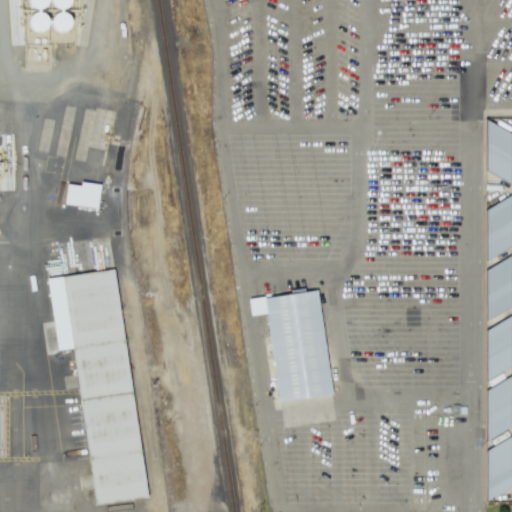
[(48,4),(46,0),(27,0),(32,11),(48,4)]
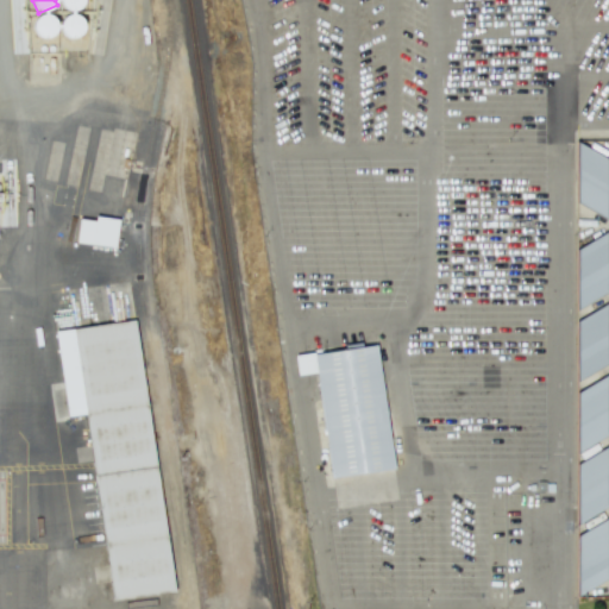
[(81,0),(60,0),(60,10),(81,11),(81,0)]
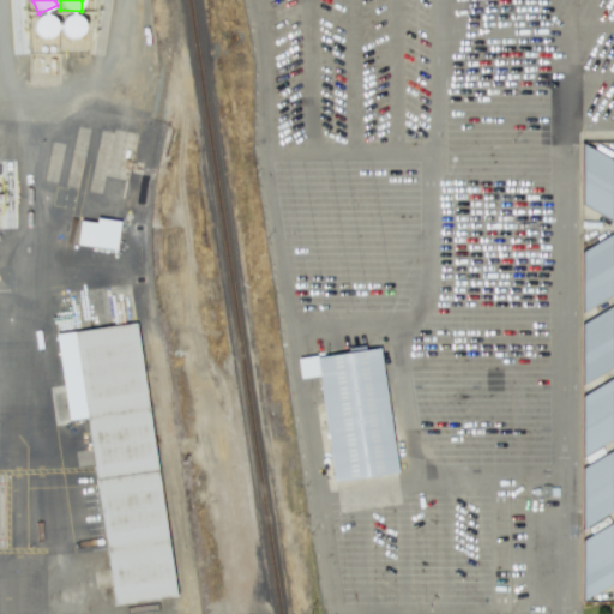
[(64,40),(84,35),(78,13),(59,18),(64,40)]
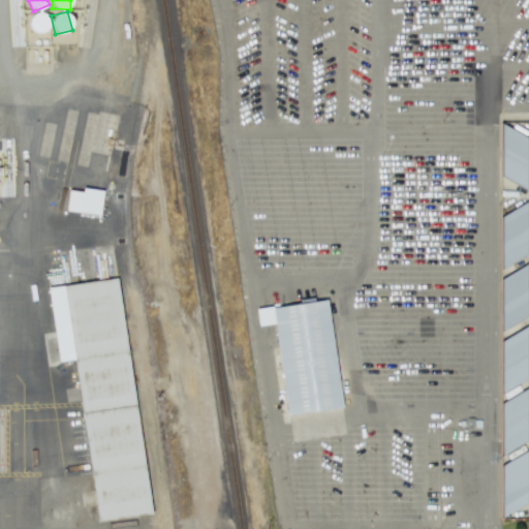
[(32,12),(27,29),(47,34),(51,18),(32,12)]
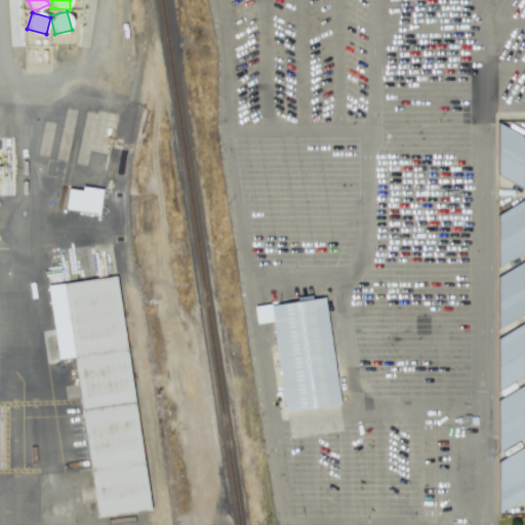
[(497,182),(523,183),(524,129),(497,129),(497,182)]
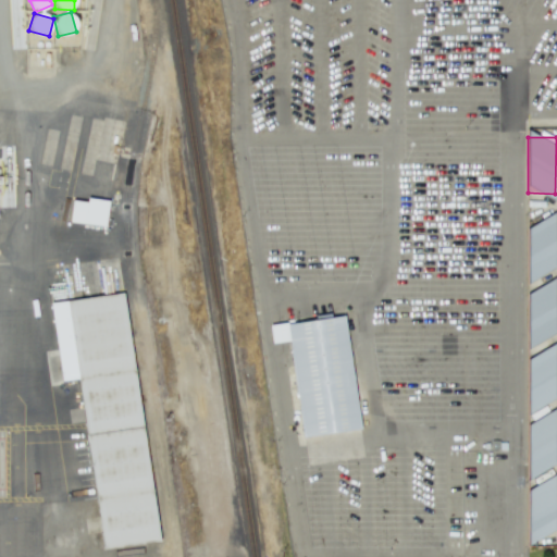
[(70,200),(69,223),(104,225),(107,200),(85,198),(84,201),(70,200)]
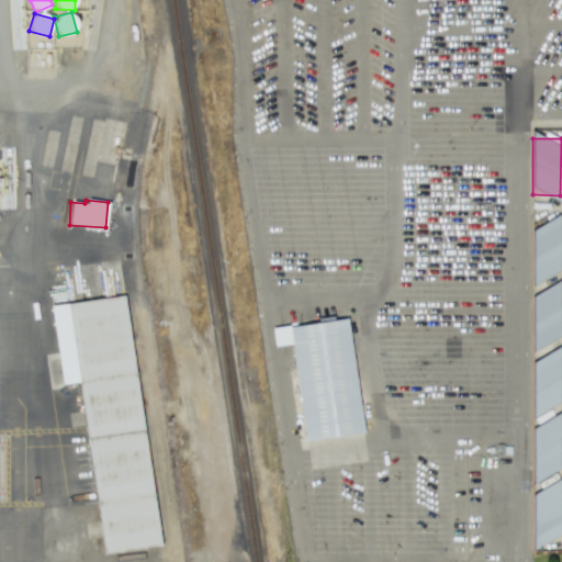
[(532,228),(532,279),(539,293),(532,296),(532,349),(534,350),(560,338),(560,216),(532,228)]
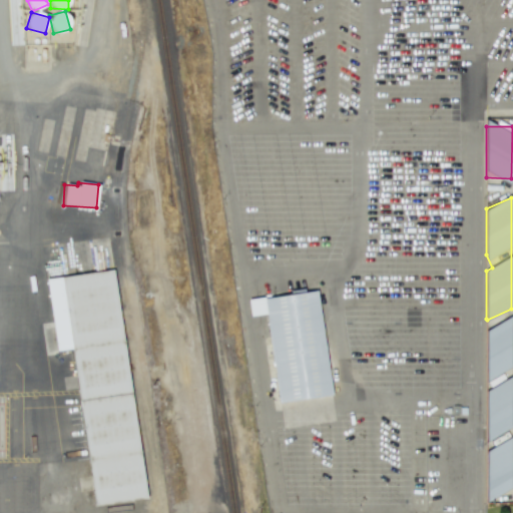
[(47,279),(113,270),(147,498),(95,506),(72,349),(57,351),(47,279)]
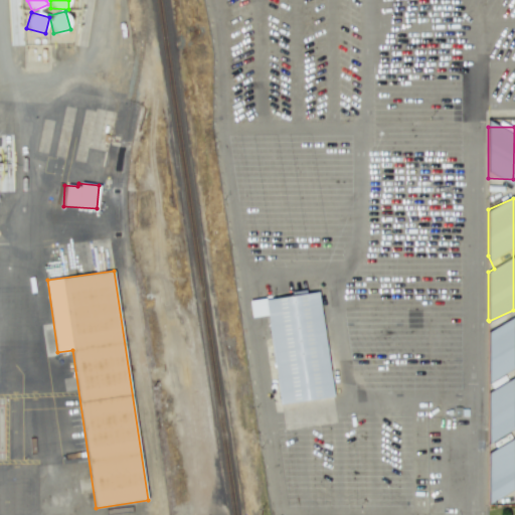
[(331,397),(318,292),(248,301),(250,317),(267,315),(278,403),(331,397)]
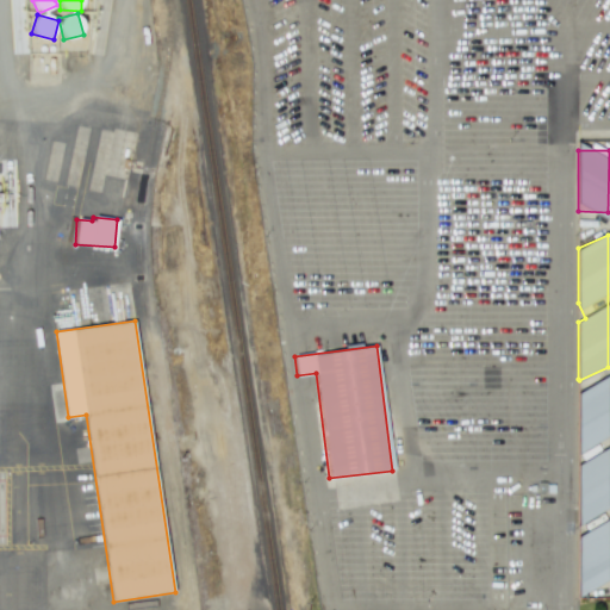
[(608,444),(608,386),(578,386),(578,444),(608,444)]
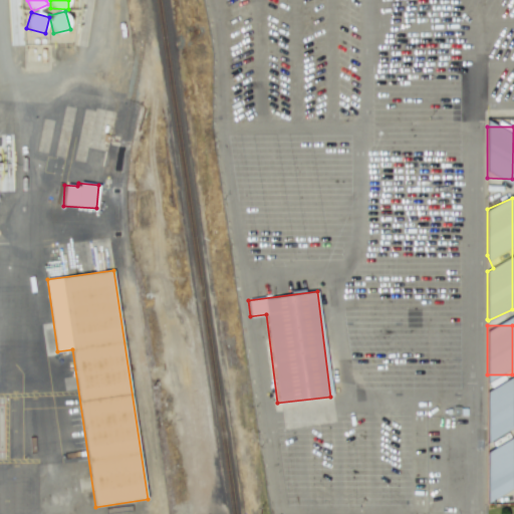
[(487,384),(487,436),(512,436),(512,384),(487,384)]
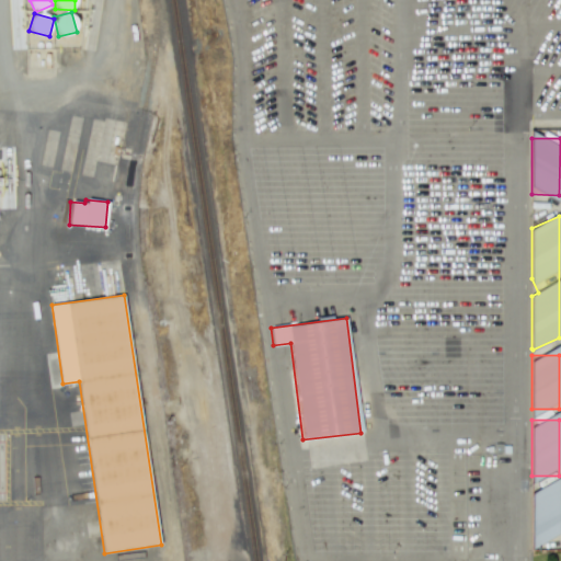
[(559,485),(531,485),(531,541),(560,540),(559,485)]
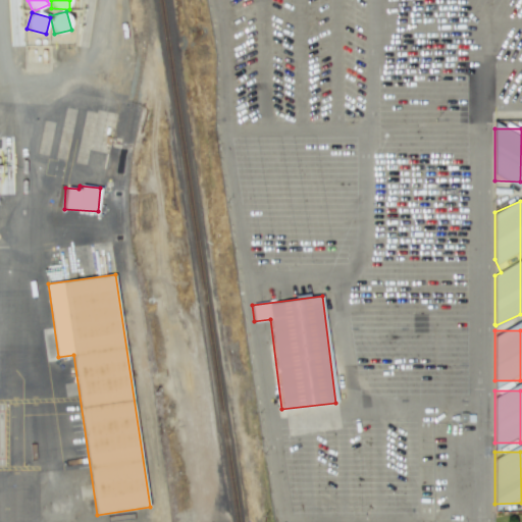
All buildings are outlined.
